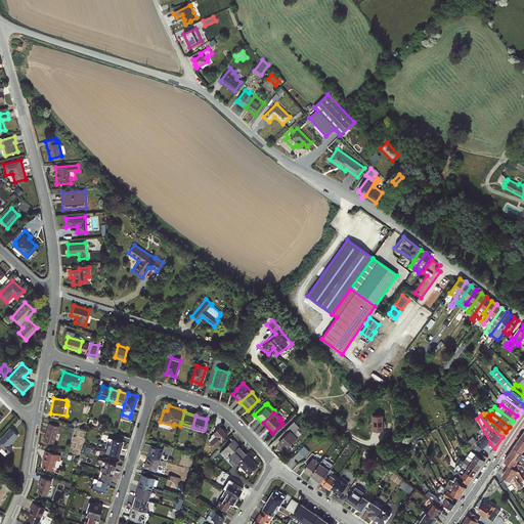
[(290,427),(300,437),(305,433),(295,422),(290,427)]
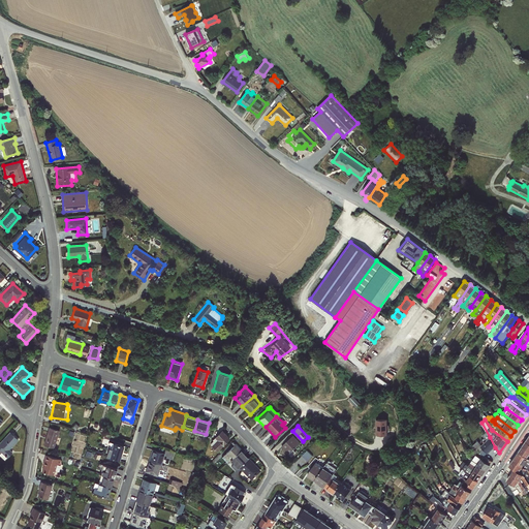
[(60,430),(49,427),(43,444),(54,447),(60,430)]
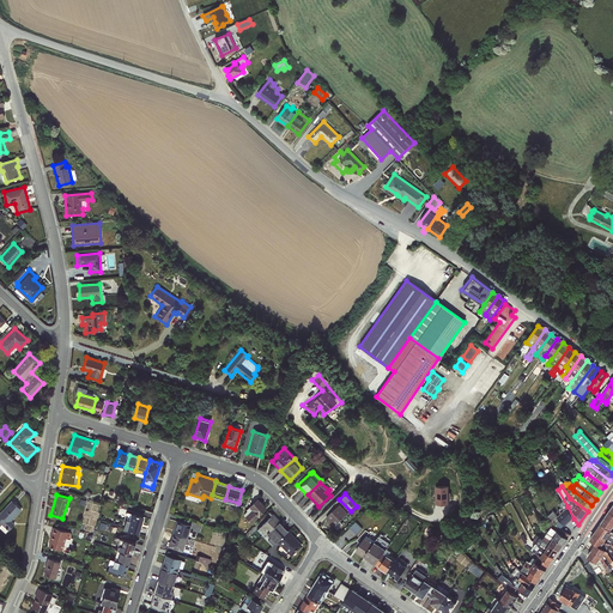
[(267,508),(258,498),(248,507),(252,510),(244,516),(252,523),(267,508)]
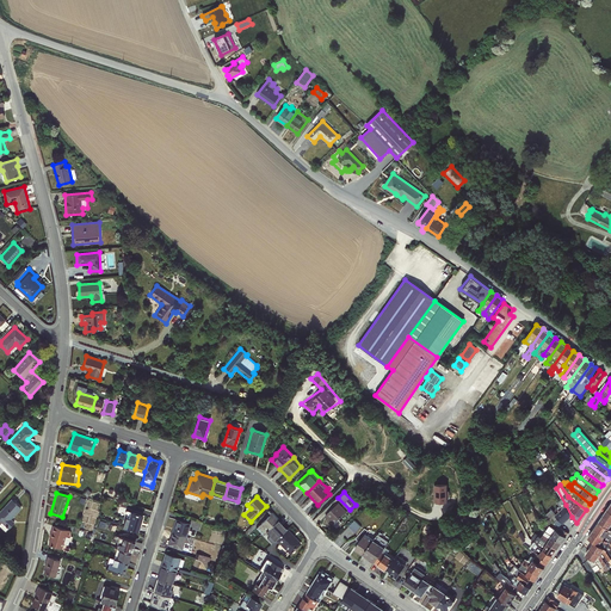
[(22,507),(12,498),(0,510),(0,526),(5,531),(14,522),(11,519),(22,507)]
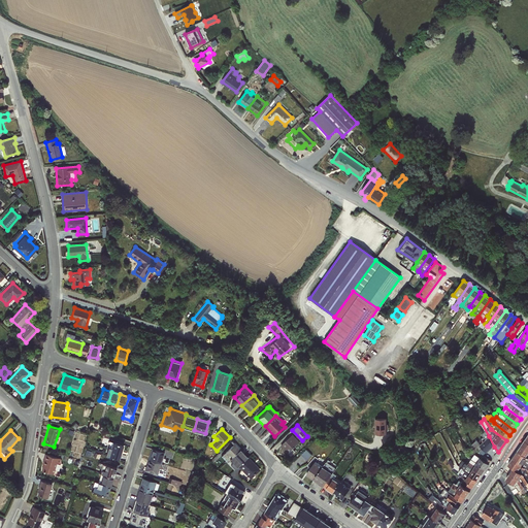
[(293,434),(281,447),(288,454),(300,442),(293,434)]
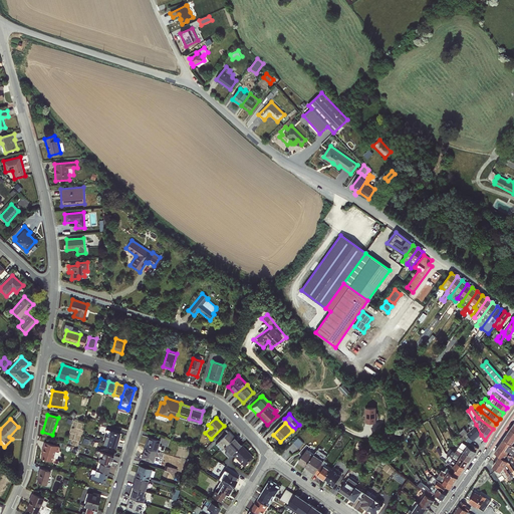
[(470,443),(471,443),(472,440),(474,441),(481,435),(476,425),(468,432),(464,429),(459,433),(460,435),(470,443)]
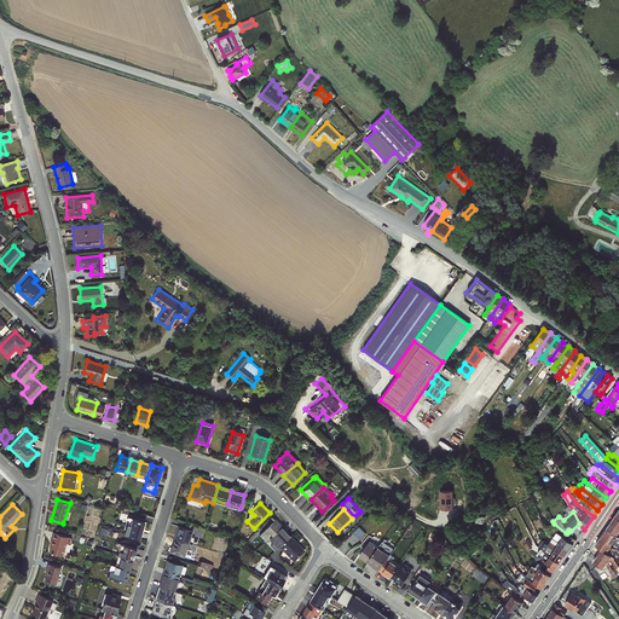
[(128,520),(125,533),(140,538),(145,521),(128,516),(127,519),(128,520)]
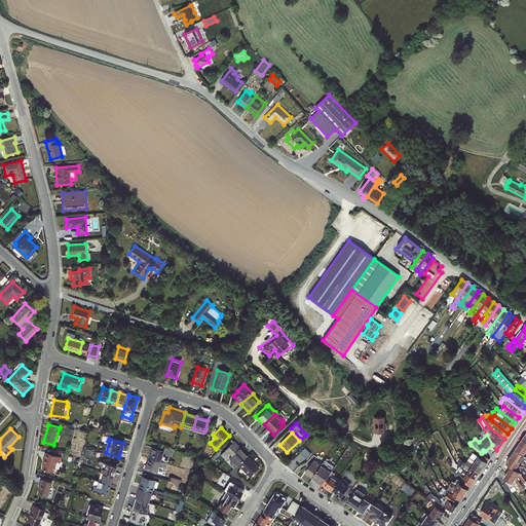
[(225,460),(239,447),(231,439),(230,440),(232,443),(220,454),(225,460)]
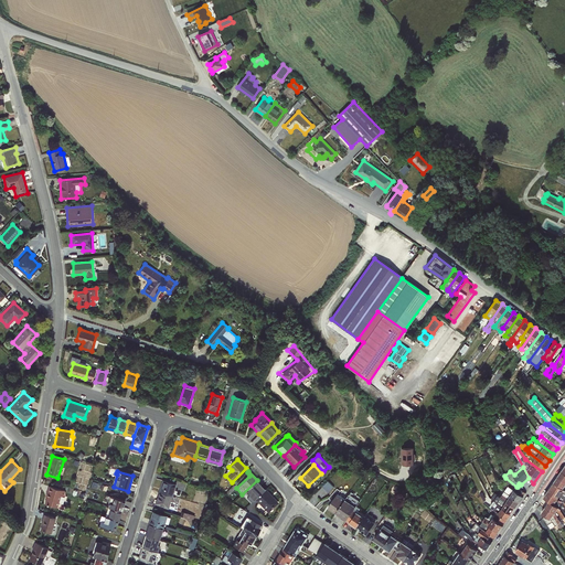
[(564,481),(557,477),(554,482),(564,490),(564,481)]
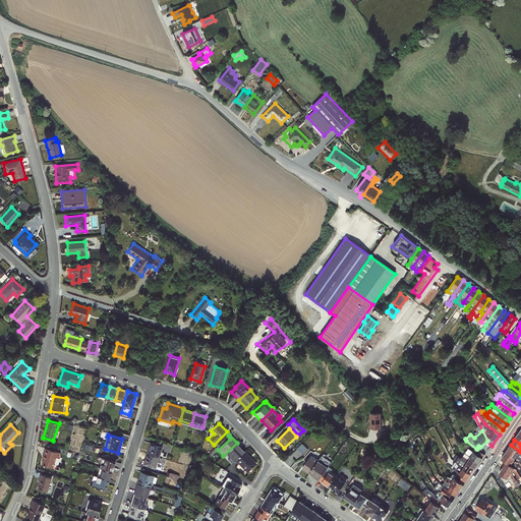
[(147,453),(159,457),(163,447),(150,443),(147,453)]
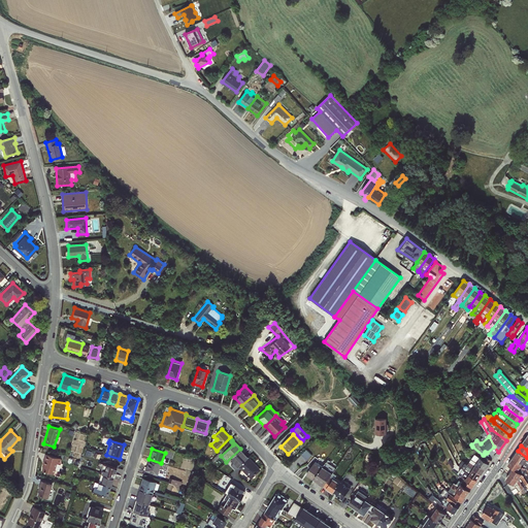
[(238,466),(249,457),(240,449),(226,462),(234,470),(238,466)]
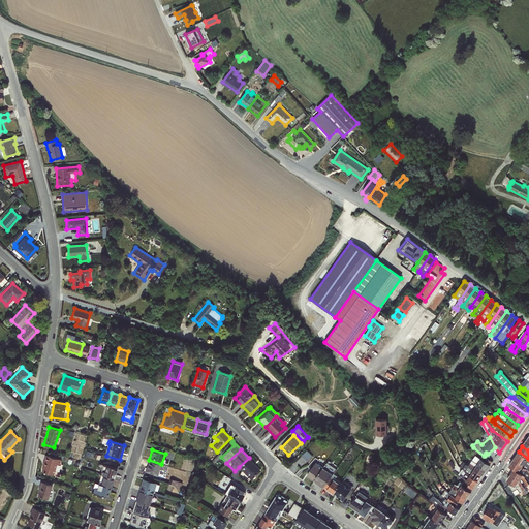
[(304,455),(309,460),(313,455),(308,449),(304,455)]
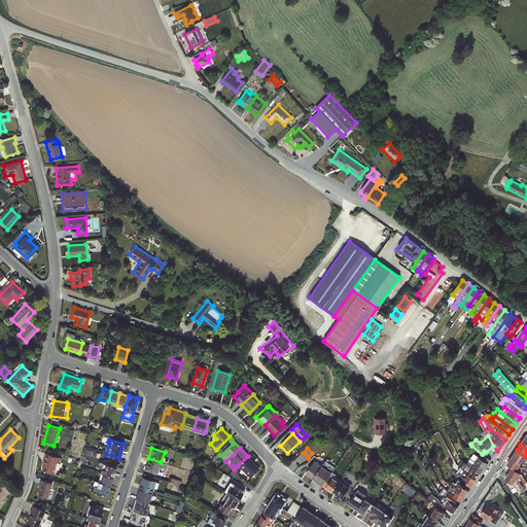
[(526,457),(517,450),(511,458),(525,468),(526,471),(526,457)]
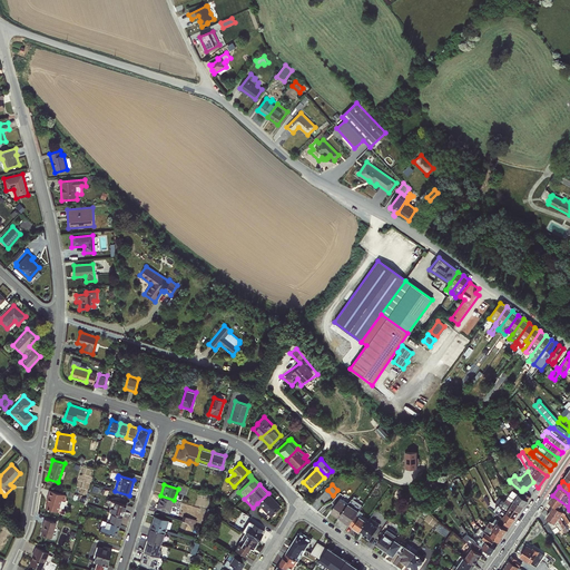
[(509,495),(524,507),(531,497),(522,491),(521,491),(519,494),(513,490),(509,495)]
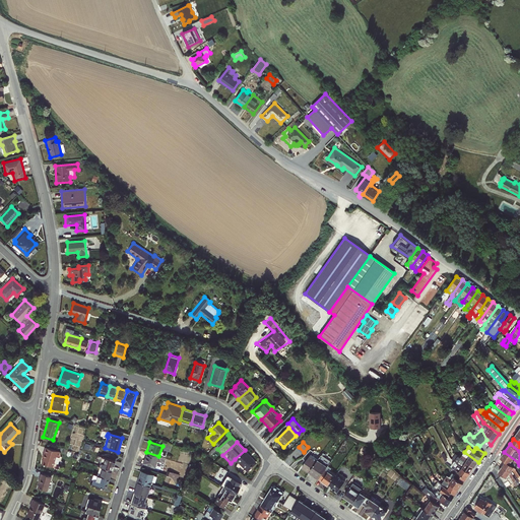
[(60,452),(45,448),(41,463),(53,466),(56,456),(58,456),(60,452)]
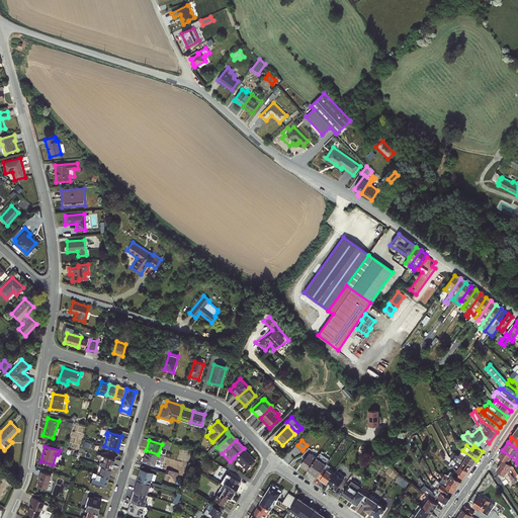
[(244,448),(234,457),(246,470),(256,461),(244,448)]
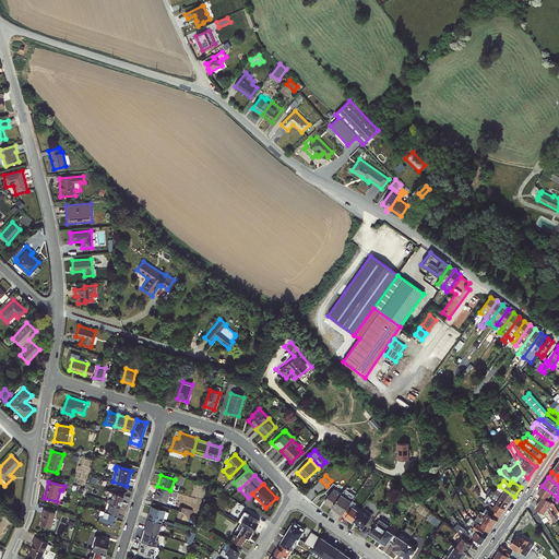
[(332,508),(342,494),(334,488),(336,486),(333,484),(325,492),(329,497),(324,502),(332,508)]
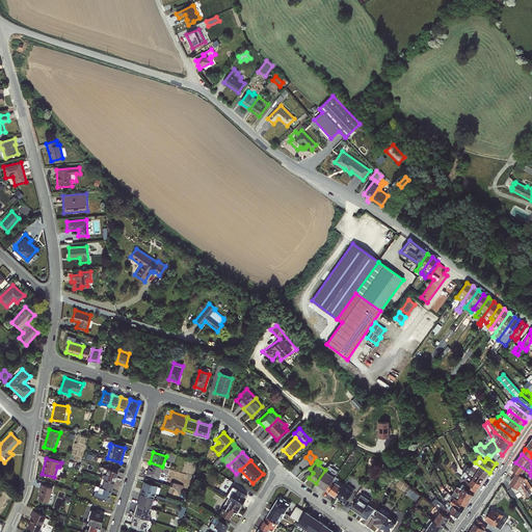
[(162,467),(150,462),(145,475),(154,477),(154,478),(158,479),(162,467)]
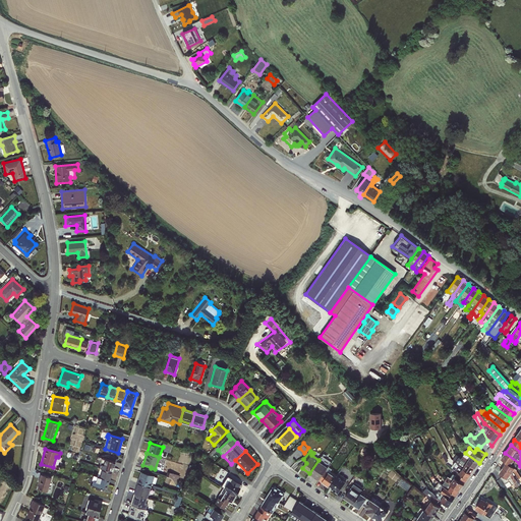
[(479,463),(465,453),(462,458),(475,468),(479,463)]
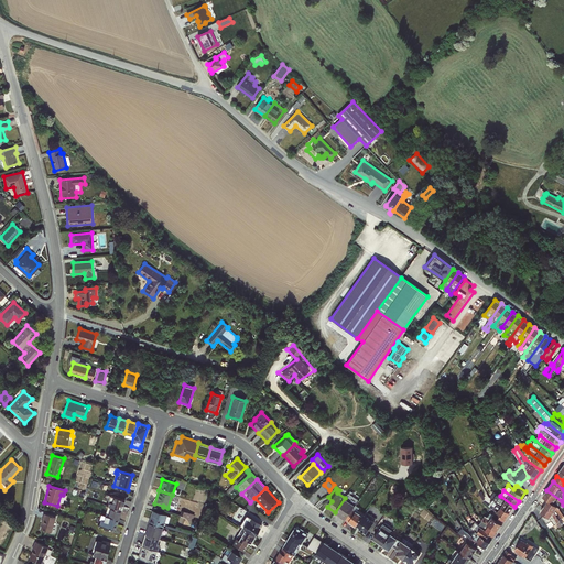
[(563,505),(562,501),(546,490),(543,497),(548,500),(557,507),(563,517),(563,516),(563,505)]
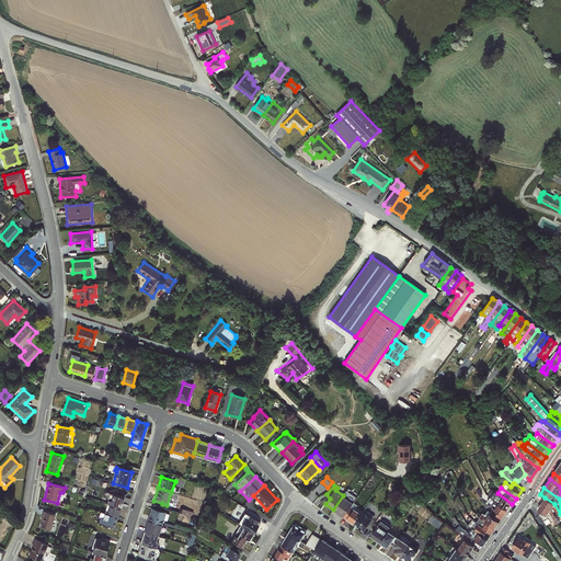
[(343,517),(354,503),(357,497),(346,490),(343,495),(333,510),(343,517)]
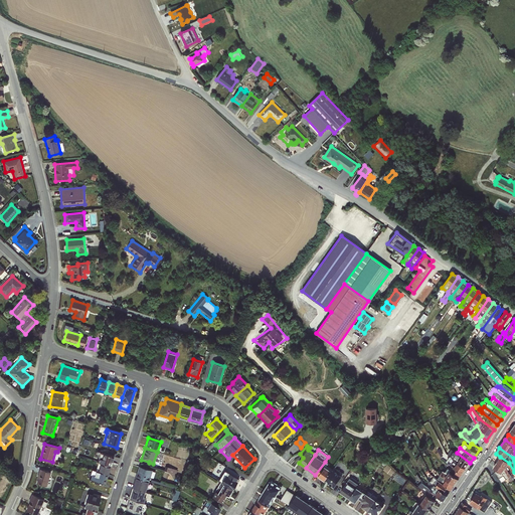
[(470,463),(457,453),(454,451),(451,457),(466,469),(470,463)]
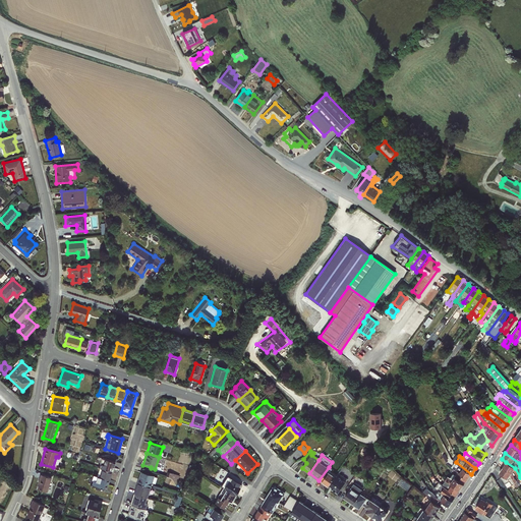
[(100,467),(113,471),(116,461),(115,461),(116,458),(111,457),(110,459),(102,457),(101,461),(104,463),(104,464),(101,463),(100,467)]
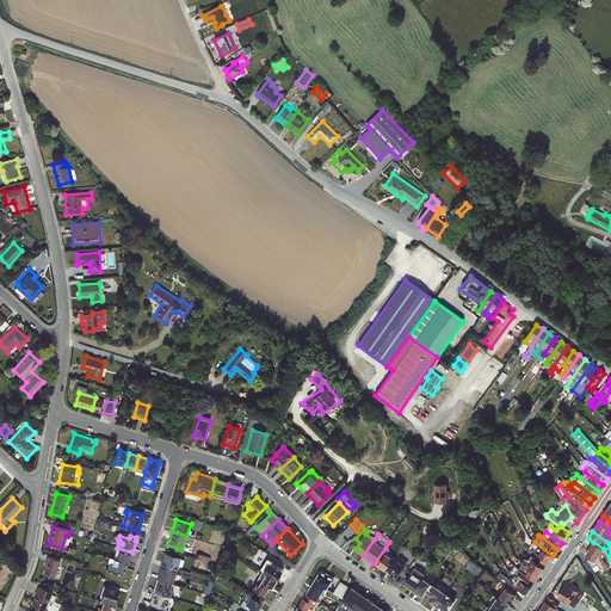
[(553,556),(535,542),(529,548),(537,554),(549,562),(553,556)]
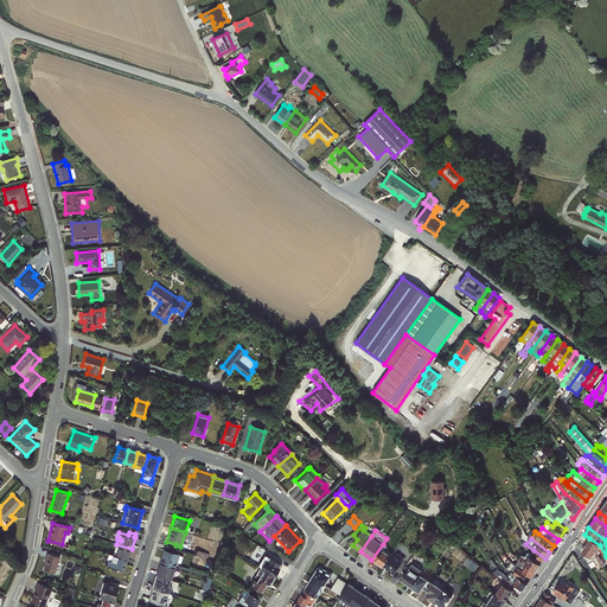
[(600,545),(589,538),(586,544),(596,551),(601,560),(606,556),(600,545)]
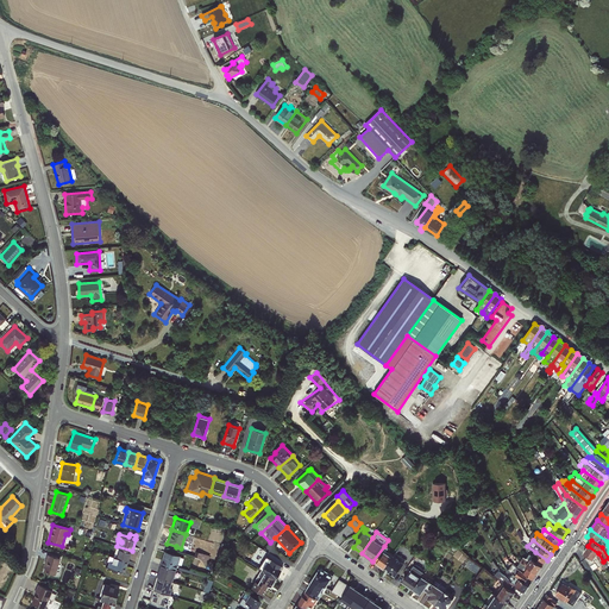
[(113,557),(129,562),(132,551),(117,546),(113,557)]
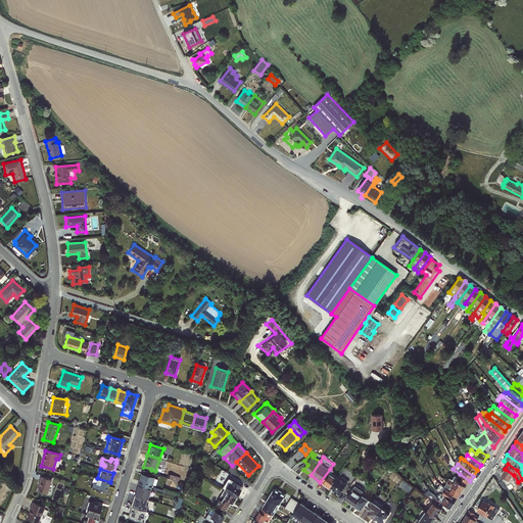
[(330,469),(320,482),(330,488),(337,477),(332,473),(333,471),(330,469)]
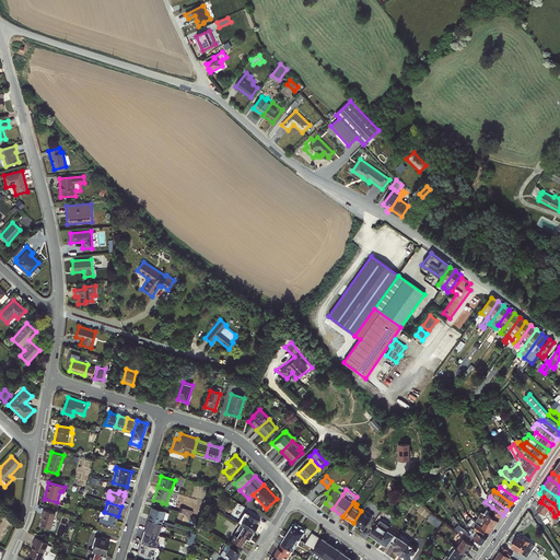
[(550,509),(540,502),(536,509),(540,511),(538,514),(545,525),(552,520),(555,524),(559,522),(555,516),(550,509)]
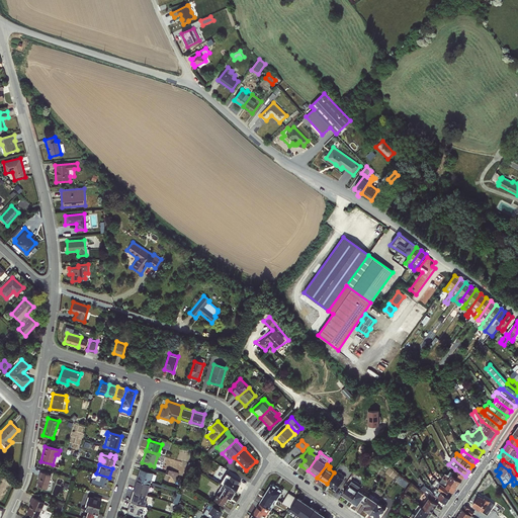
[(137,480),(150,484),(154,472),(140,468),(137,480)]
